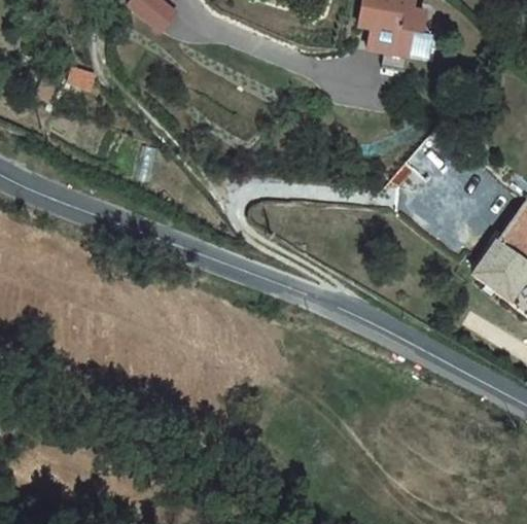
[(130,0),(127,4),(161,34),(180,11),(167,0),(130,0)]
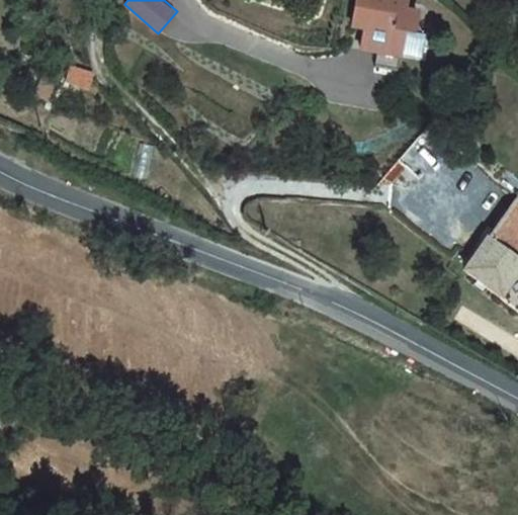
[(356,0),(353,19),(365,21),(361,46),(378,48),(379,41),(401,46),(402,39),(419,41),(428,44),(430,31),(414,28),(417,9),(405,7),(406,0),(356,0)]
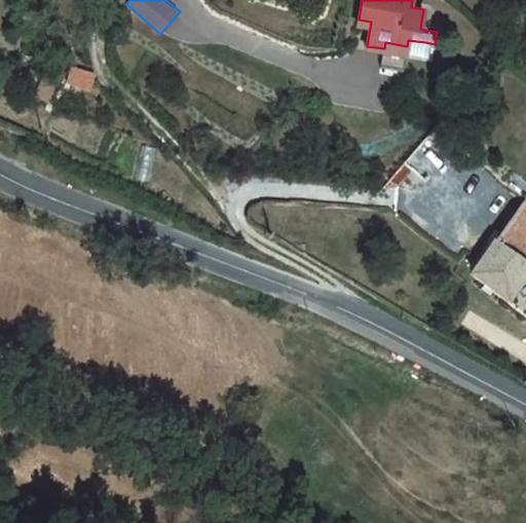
[(425,42),(408,40),(407,46),(406,52),(423,55),(425,42)]
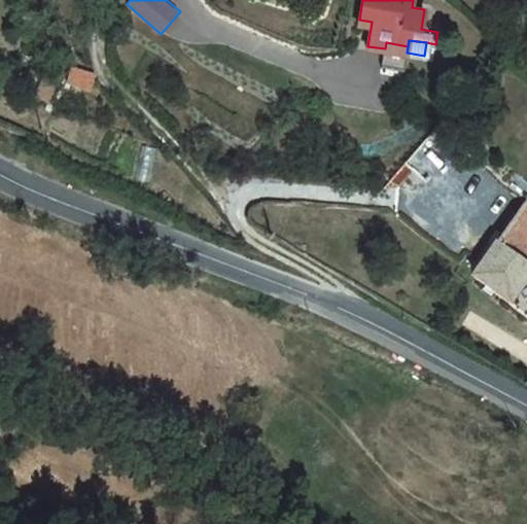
[(95,73),(72,67),(68,81),(90,88),(95,73)]
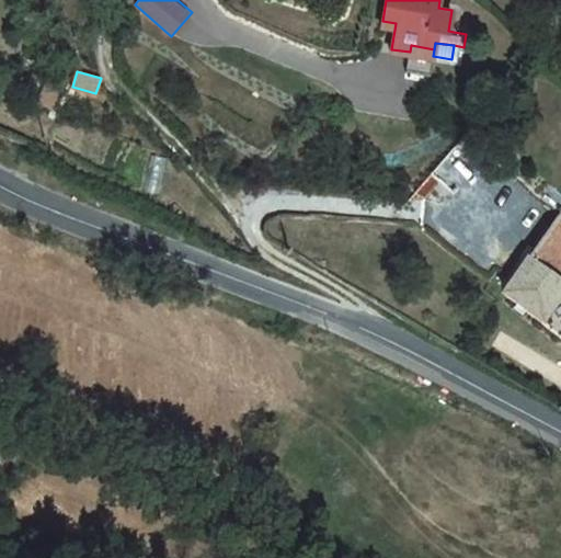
[(560,209),(529,254),(556,273),(560,265),(560,209)]
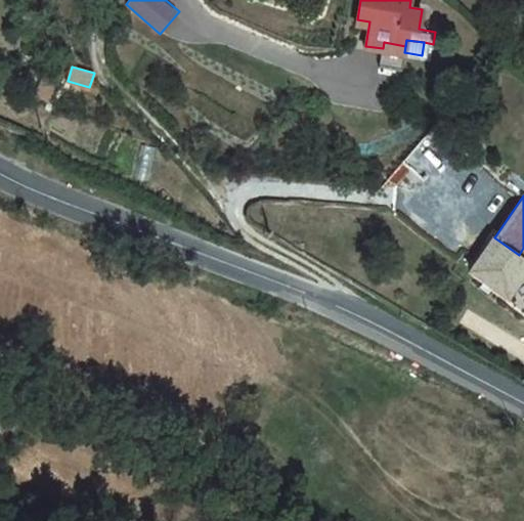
[(523,274),(523,258),(519,255),(494,237),(471,271),(507,299),(523,274)]
